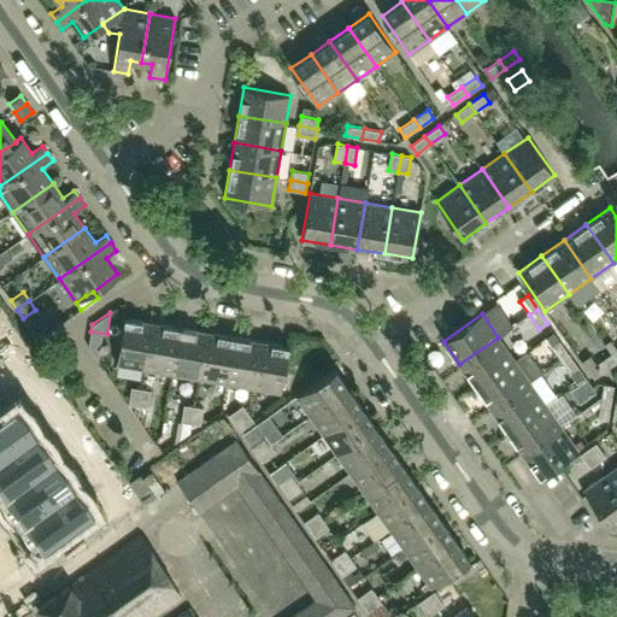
[(145,369),(152,322),(124,317),(117,364),(145,369)]
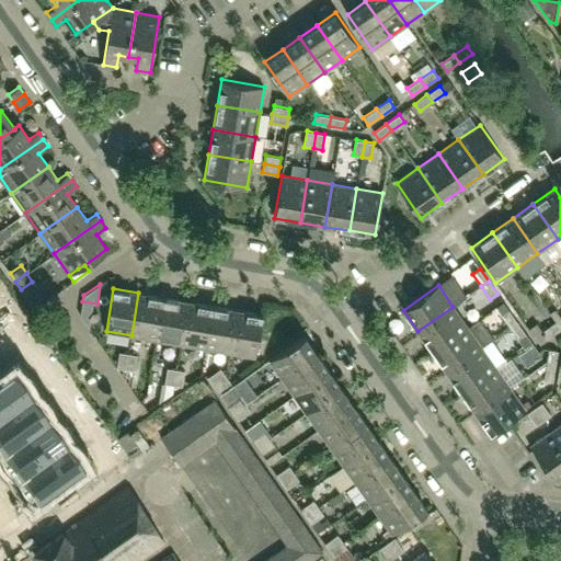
[(156,340),(163,297),(138,293),(132,335),(156,340)]
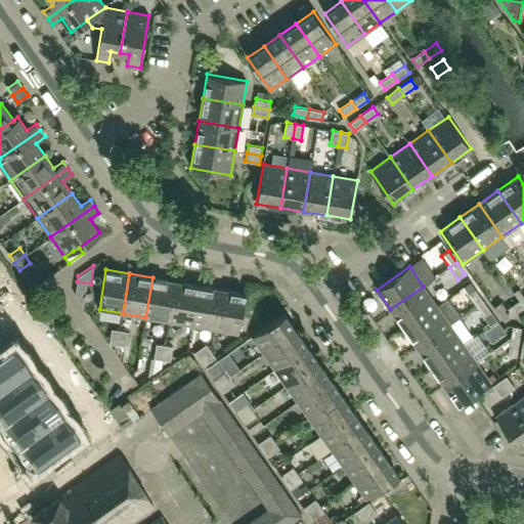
[(169,321),(175,281),(153,277),(145,317),(169,321)]
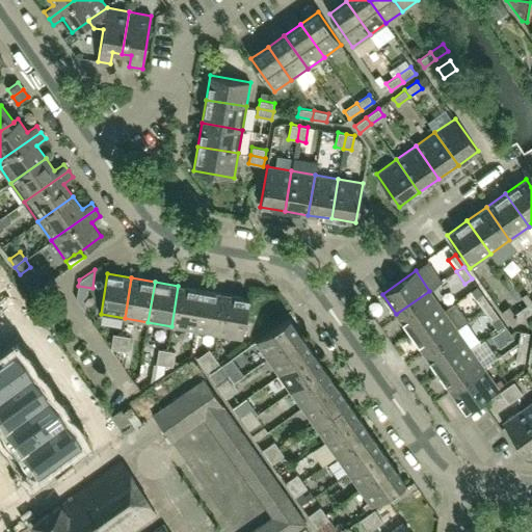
[(194,330),(202,290),(178,286),(171,326),(194,330)]
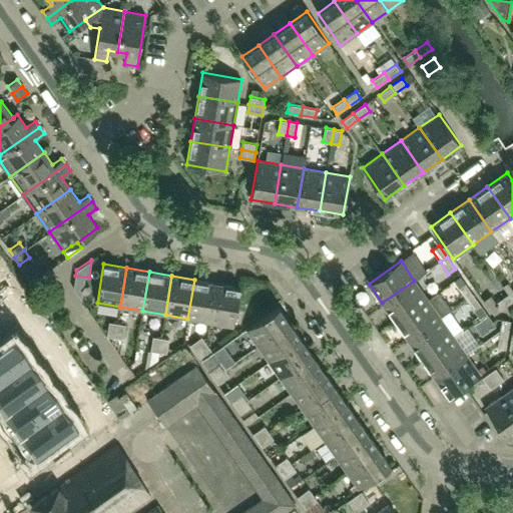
[(210,323),(217,284),(194,280),(187,319),(210,323)]
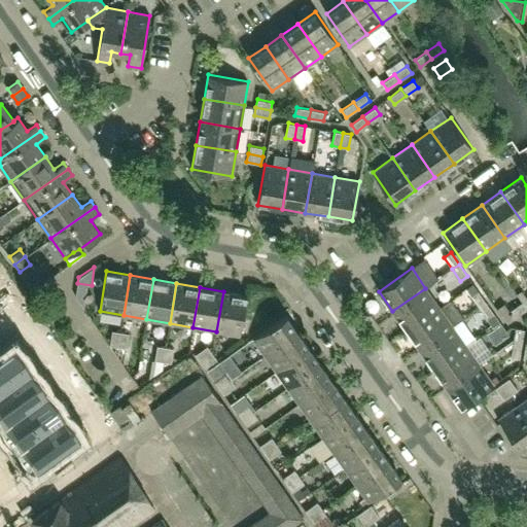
[(406,330),(438,307),(425,288),(392,311),(406,330)]
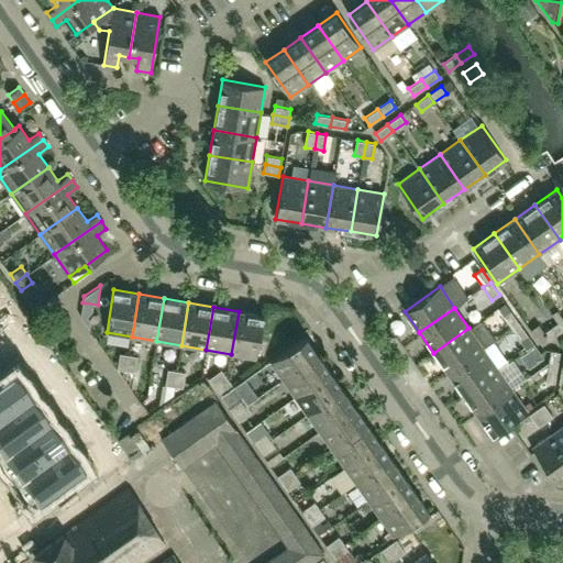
[(503,316),(511,329),(519,323),(510,310),(503,316)]
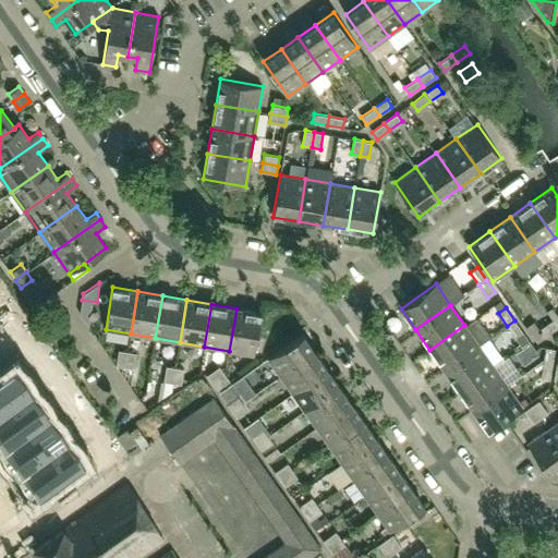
[(254,355),(262,313),(237,308),(229,351),(254,355)]
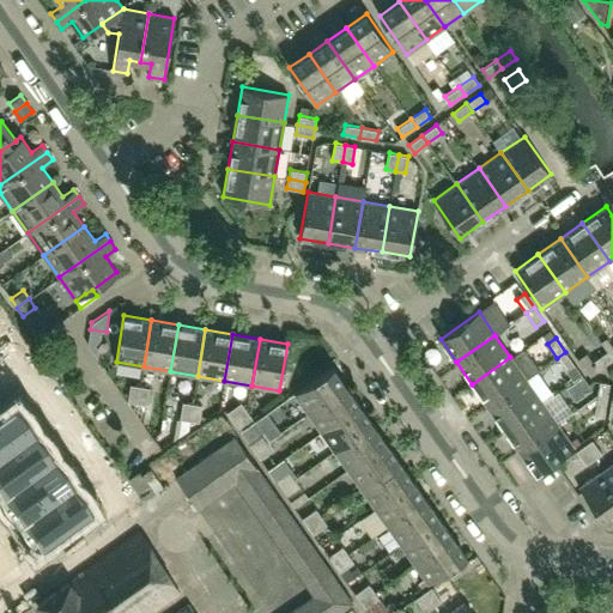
[(575,365),(565,352),(557,358),(566,371),(575,365)]
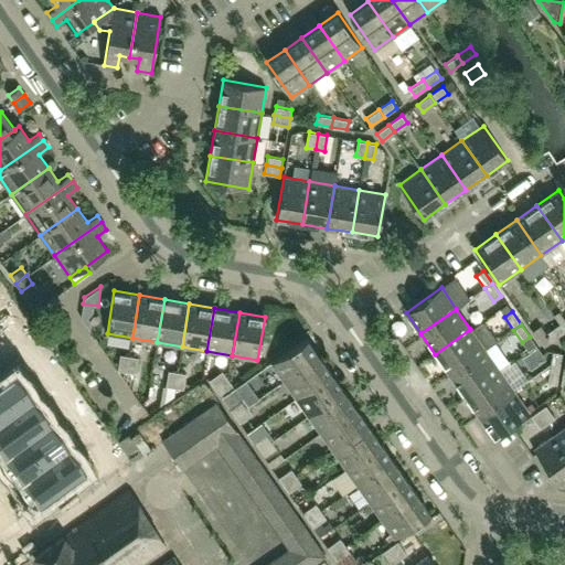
[(543,347),(564,332),(560,324),(546,333),(541,324),(532,331),(543,347)]
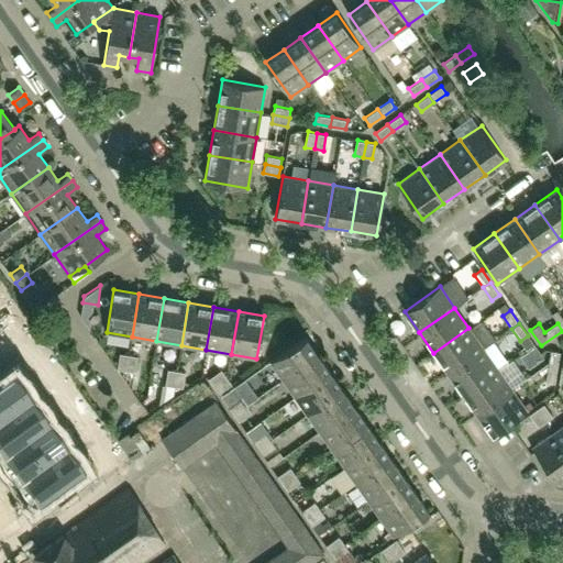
[(449,373),(484,349),(468,328),(433,353),(449,373)]
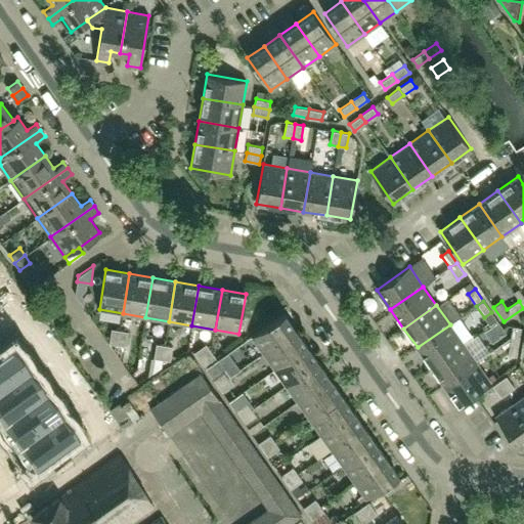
[(263,353),(296,330),(285,313),(252,337),(263,353)]
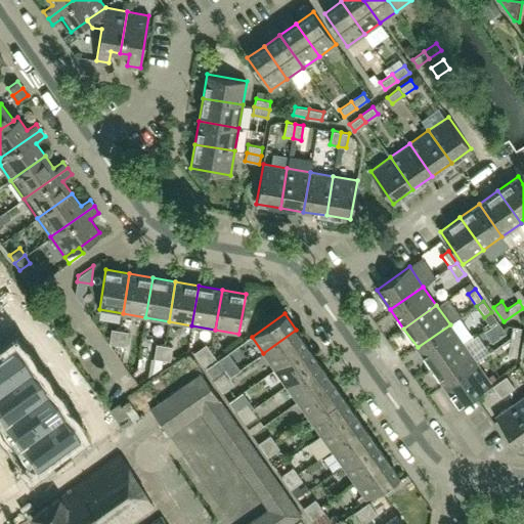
[(498,322),(484,332),(492,343),(506,333),(498,322)]
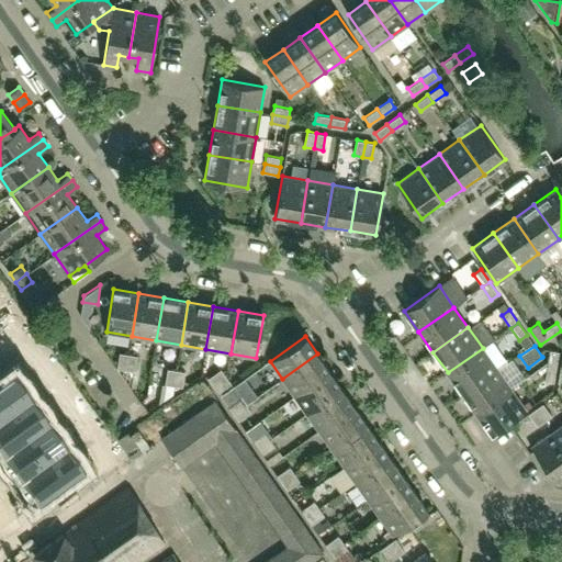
[(462,393),(497,368),(483,348),(448,372),(462,393)]
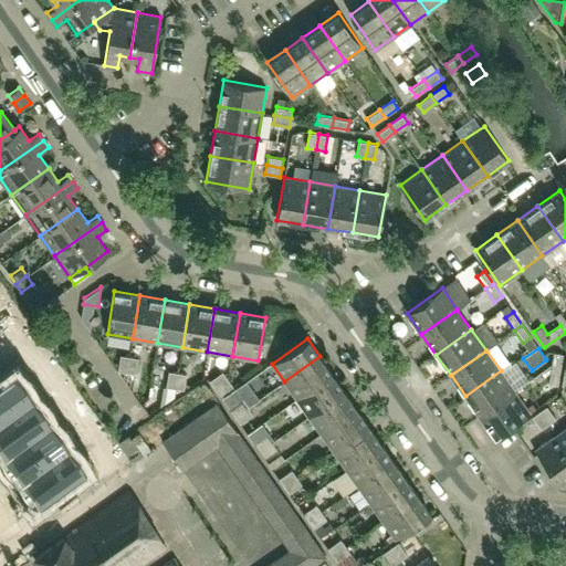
[(554,353),(552,368),(561,369),(563,354),(554,353)]
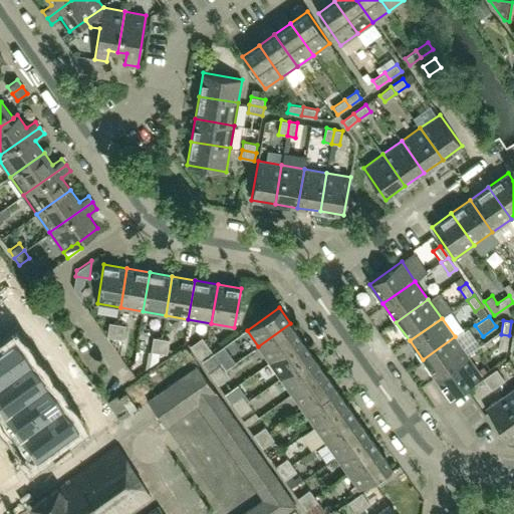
[(107,336),(115,338),(117,323),(109,322),(107,336)]
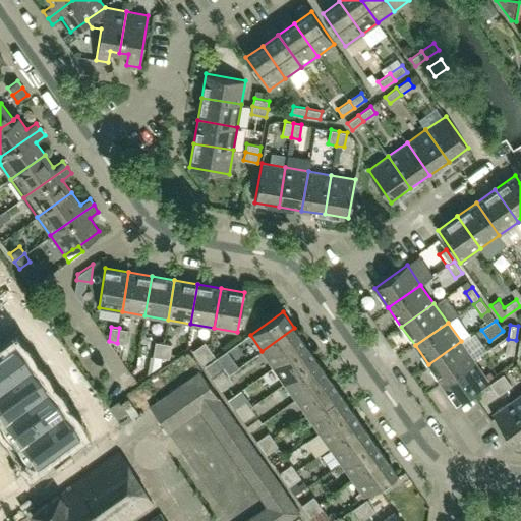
[(127,330),(119,328),(117,343),(125,344),(127,330)]
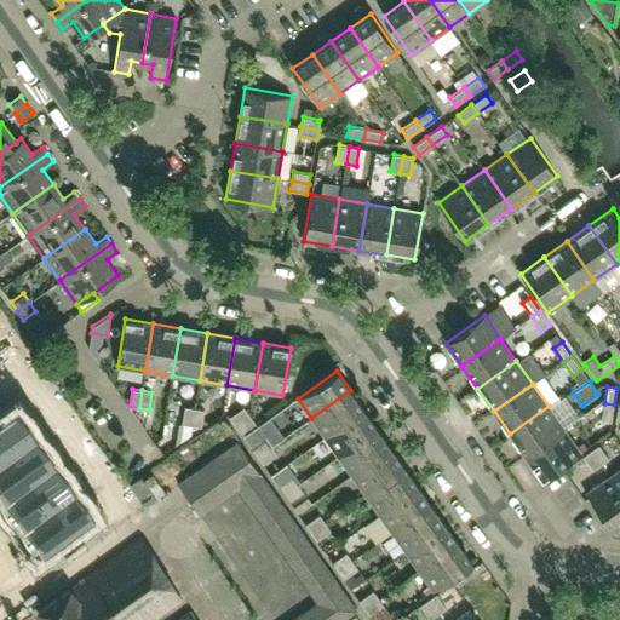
[(325,437),(363,409),(350,390),(311,418),(325,437)]
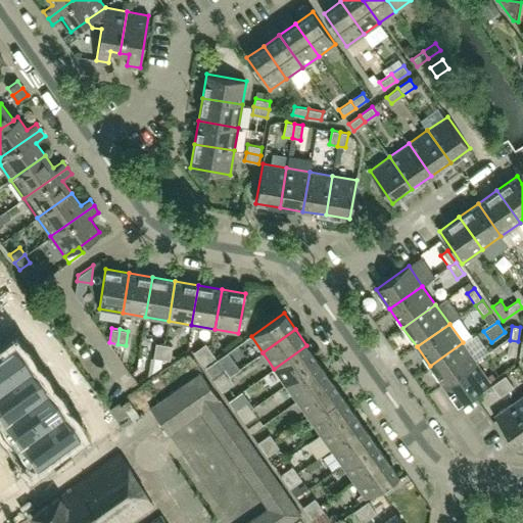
[(515,355),(518,341),(510,340),(507,354),(515,355)]
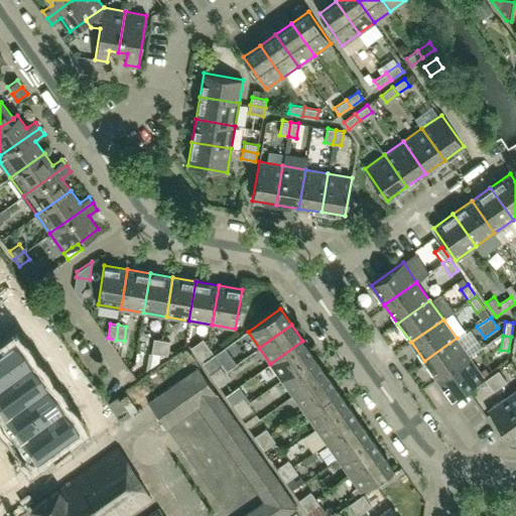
[(108,338),(108,339),(121,358),(124,341),(116,340),(108,338)]
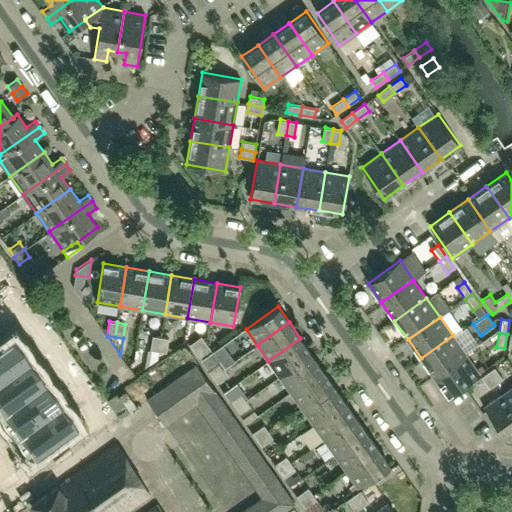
[(453,335),(421,358),(434,377),(466,354),(465,353),(453,335)]
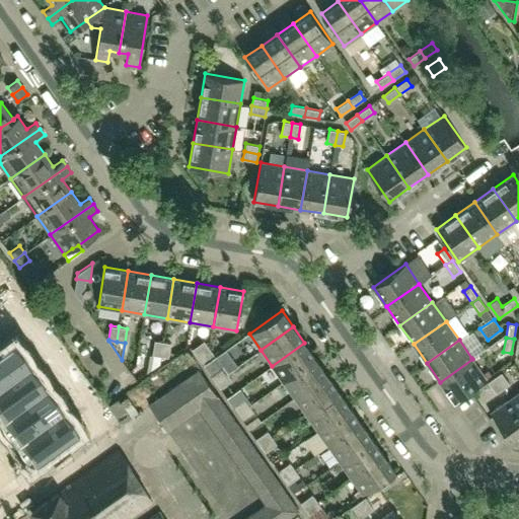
[(0,424),(4,433),(14,443),(20,455),(30,465),(50,451),(52,453),(66,443),(65,441),(79,430),(73,418),(63,408),(57,395),(47,385),(41,373),(30,363),(24,351),(14,341),(0,350),(0,424)]
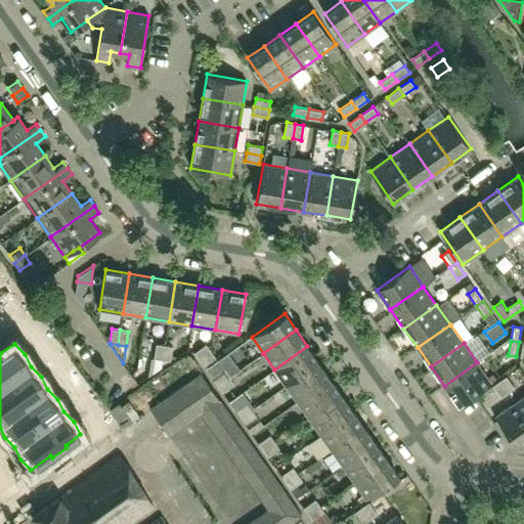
[(154,358),(162,359),(165,345),(157,344),(154,358)]
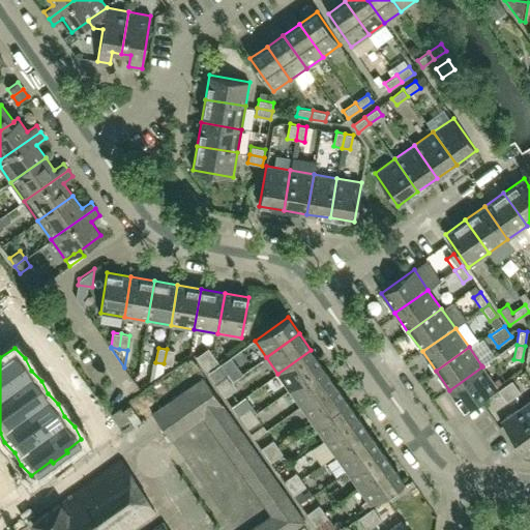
[(197,356),(201,363),(213,355),(208,348),(197,356)]
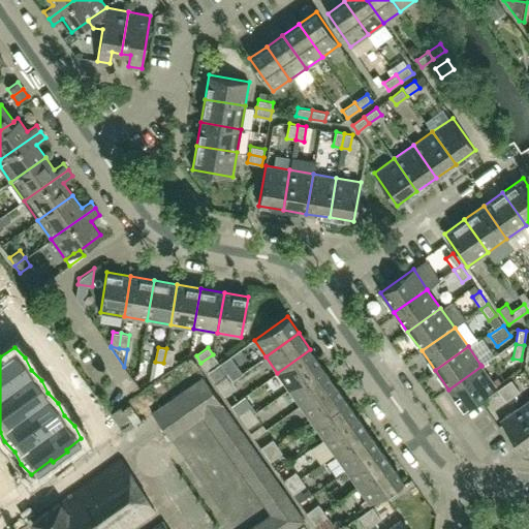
[(175,350),(166,348),(163,363),(173,365),(175,350)]
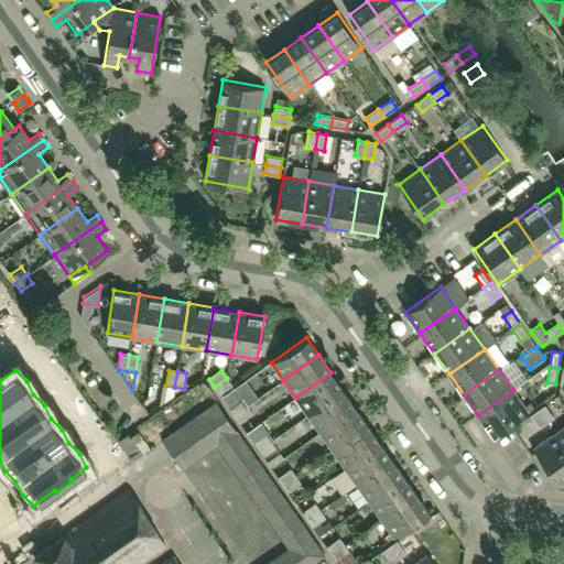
[(307,415),(343,390),(331,372),(295,398),(307,415)]
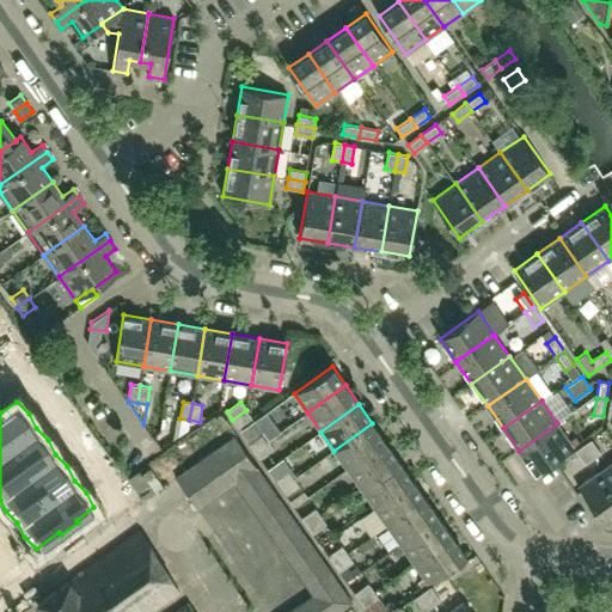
[(252,418),(246,410),(232,420),(238,428),(252,418)]
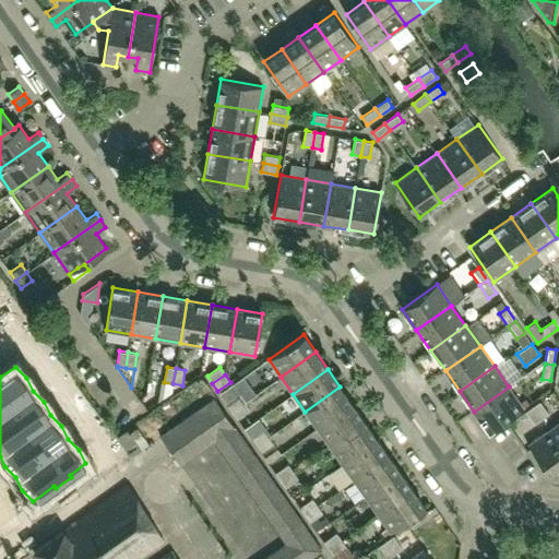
[(219,394),(232,412),(245,403),(256,394),(244,377),(219,394)]
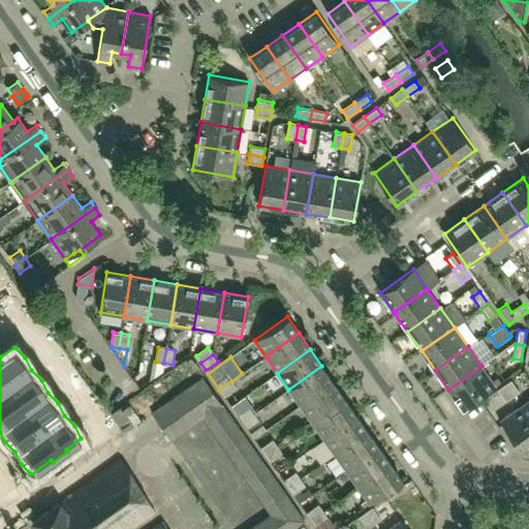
[(155,362),(152,378),(162,372),(163,363),(155,362)]
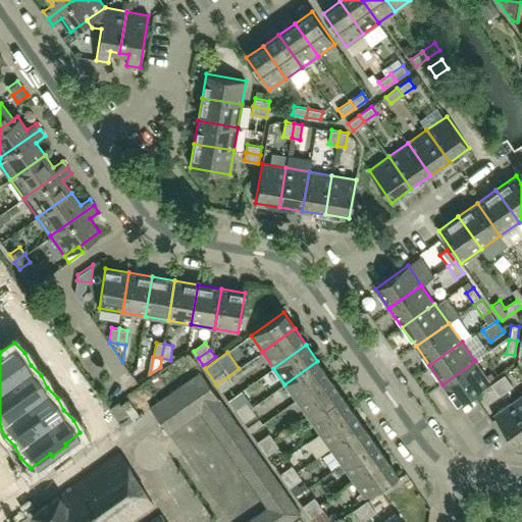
[(297,400),(329,377),(317,361),(284,384),(297,400)]
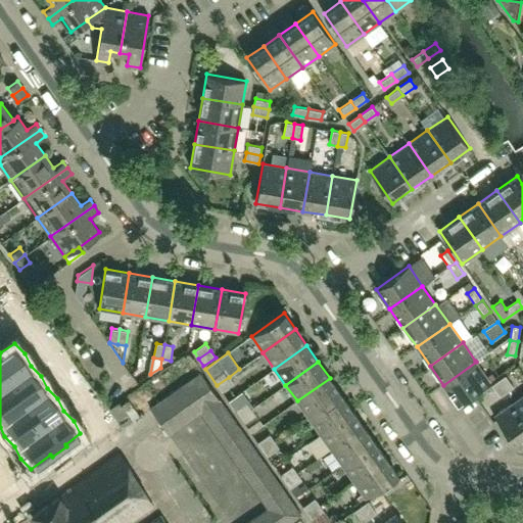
[(458,405),(489,381),(476,362),(443,385),(458,405)]
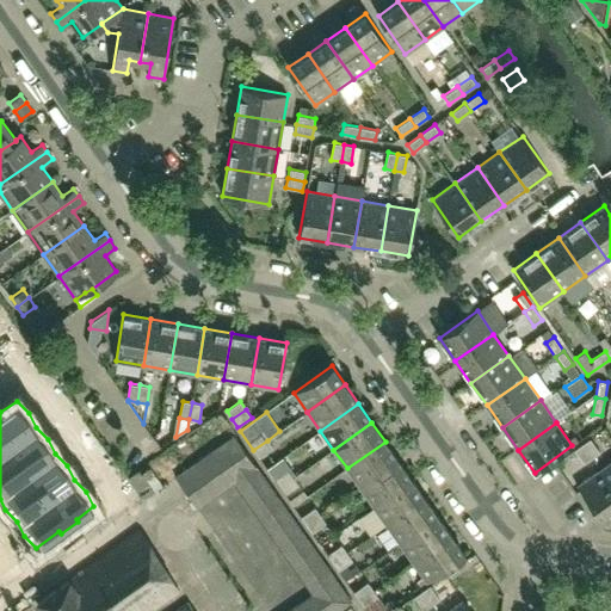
[(590,438),(582,444),(592,458),(600,452),(590,438)]
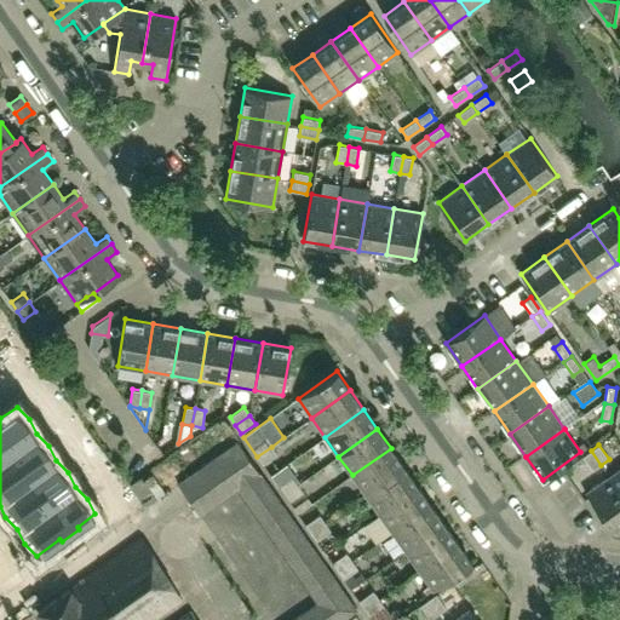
[(142,499),(195,461),(183,446),(131,483),(142,499)]
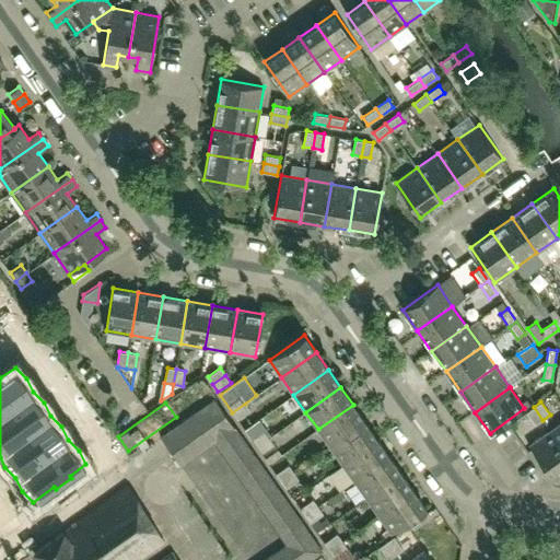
[(251,410),(245,404),(232,412),(237,420),(251,410)]
